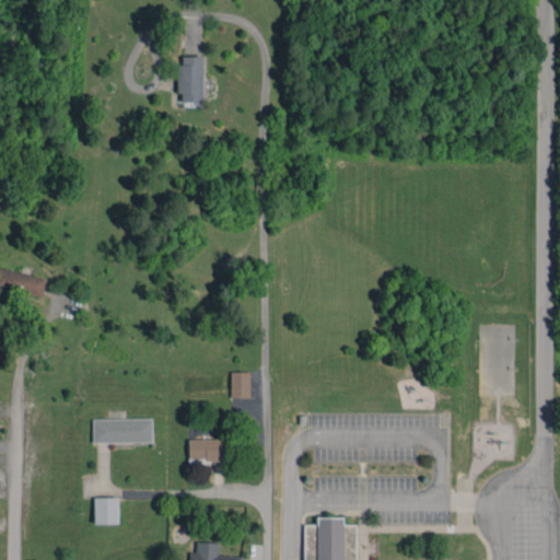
[(203,56),(178,56),(177,93),(182,93),(181,104),(201,105),(203,56)]
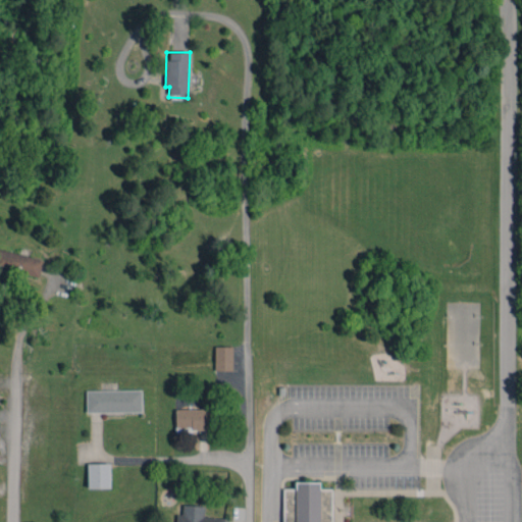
[(43,259),(0,248),(0,269),(38,278),(43,259)]
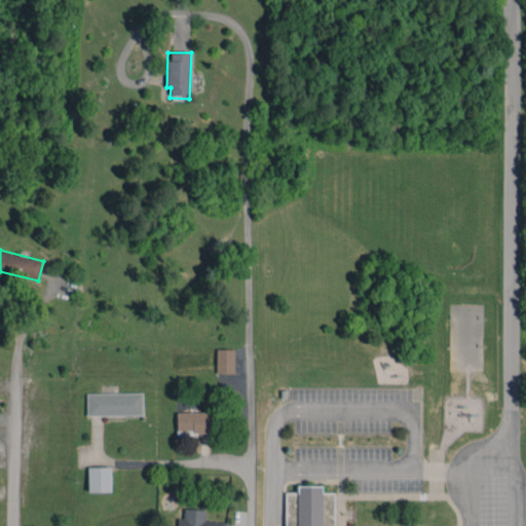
[(234,373),(234,349),(216,348),(216,373),(234,373)]
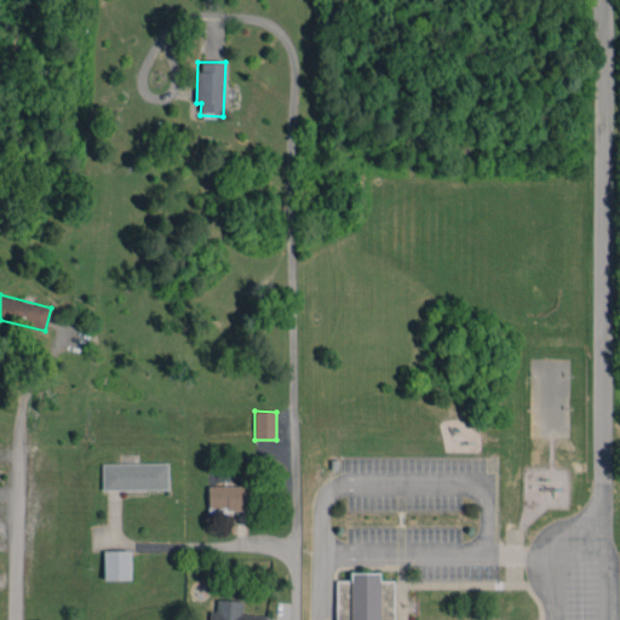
[(167,489),(167,463),(102,464),(103,491),(167,489)]
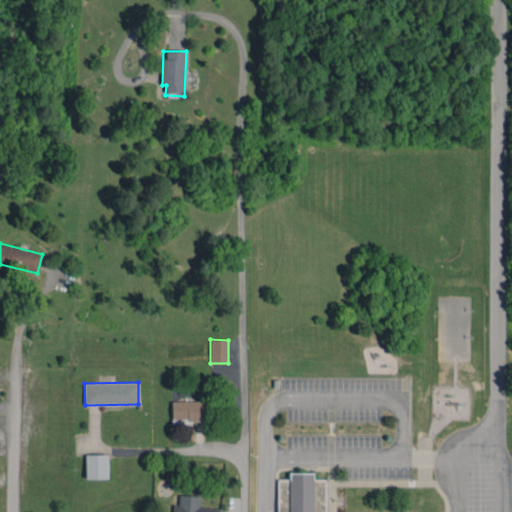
[(172,423),(203,422),(203,400),(172,401),(172,423)]
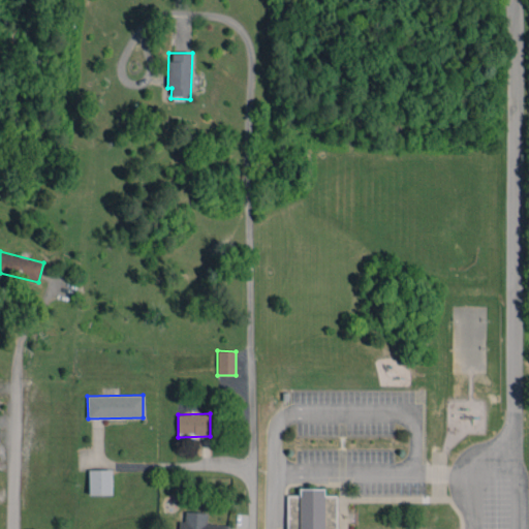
[(89,494),(112,494),(111,469),(89,469),(89,494)]
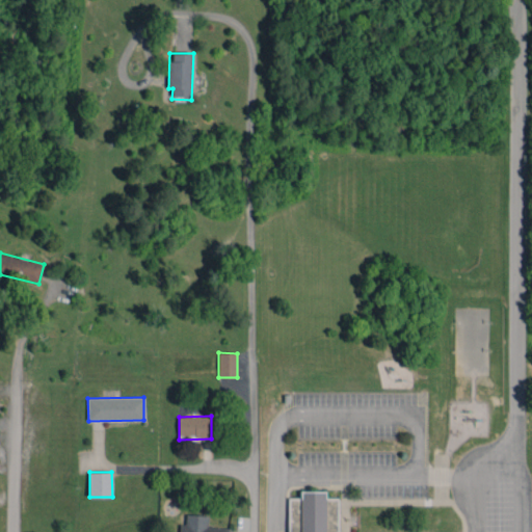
[(338,531),(338,498),(325,498),(325,490),(300,490),(300,498),(288,498),(287,531),(338,531)]
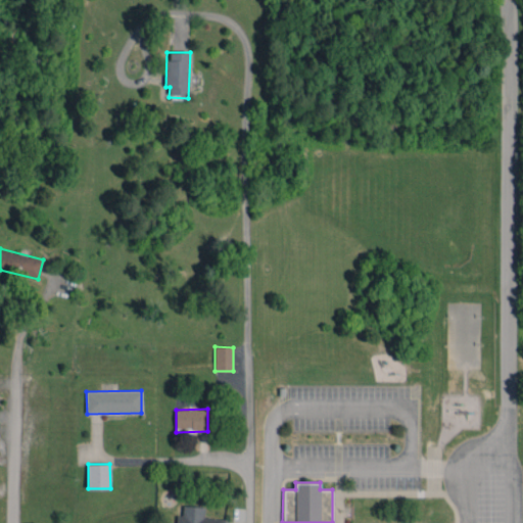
[(176,522),(225,522),(226,519),(204,517),(204,507),(183,506),(182,515),(177,515),(176,522)]
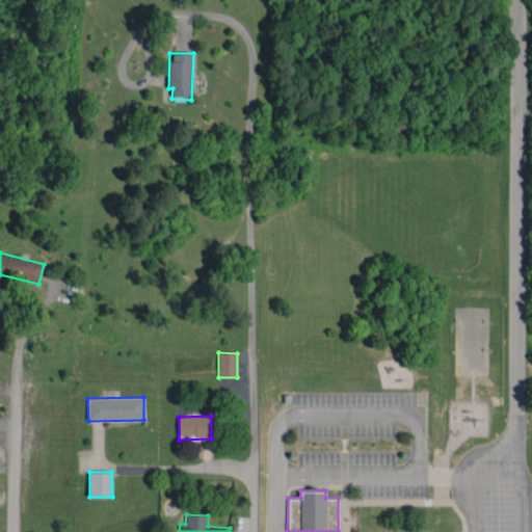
All buildings are outlined.
